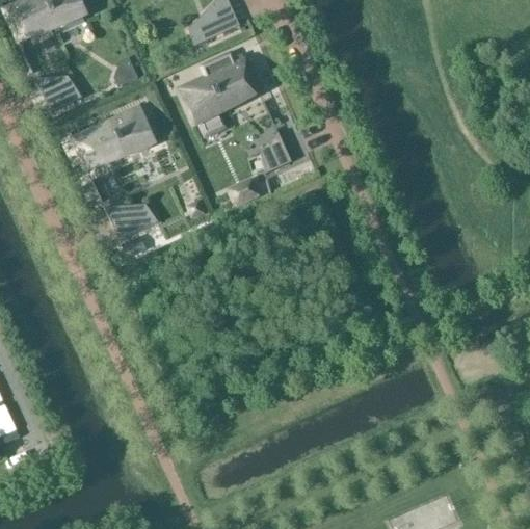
[(27,0),(25,1),(26,2),(6,11),(21,42),(59,25),(61,28),(85,17),(83,14),(86,12),(80,0),(27,0)]
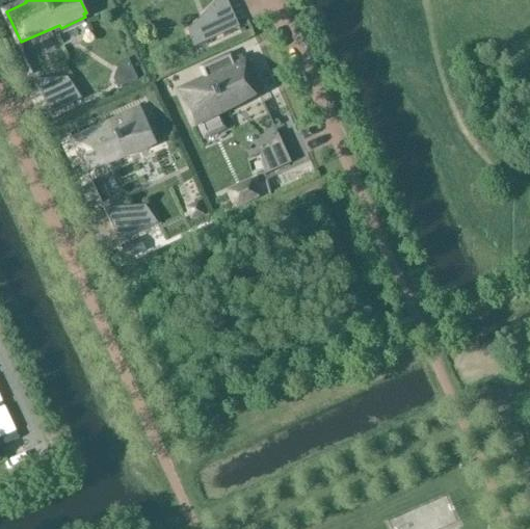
[(217,0),(189,30),(194,48),(240,26),(228,0),(217,0)]
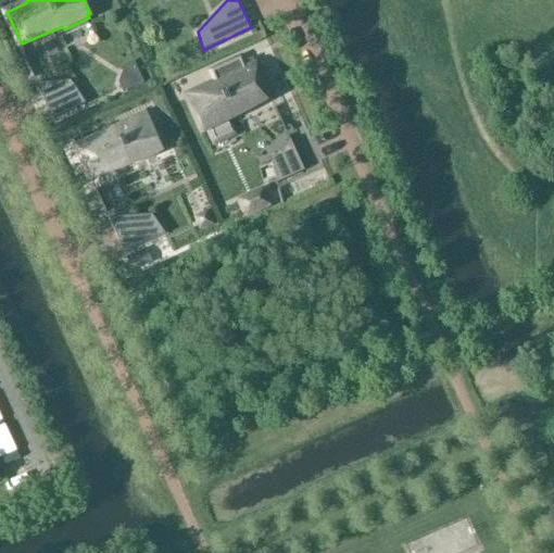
[(218,83),(189,96),(204,128),(206,127),(209,130),(234,118),(233,115),(273,97),(272,95),(277,92),(271,79),(265,82),(257,64),(238,74),(233,62),(213,71),(218,83)]
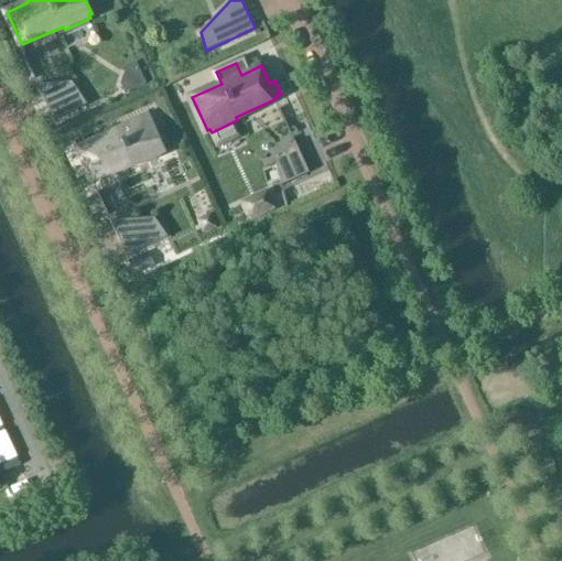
[(55,118),(88,104),(73,82),(40,83),(55,118)]
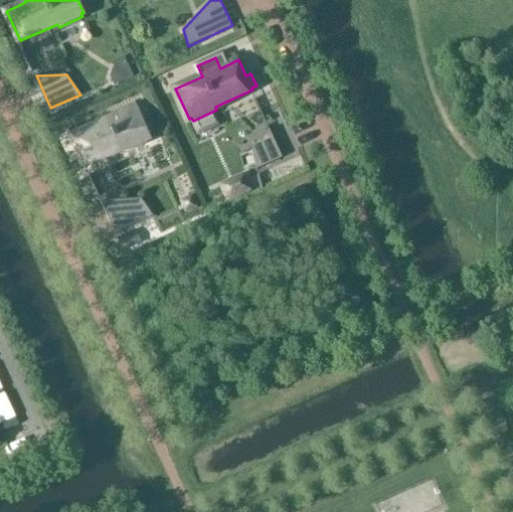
[(148,138),(150,137),(137,107),(110,119),(109,118),(91,125),(92,127),(73,135),(87,165),(125,148),(126,151),(149,141),(148,138)]
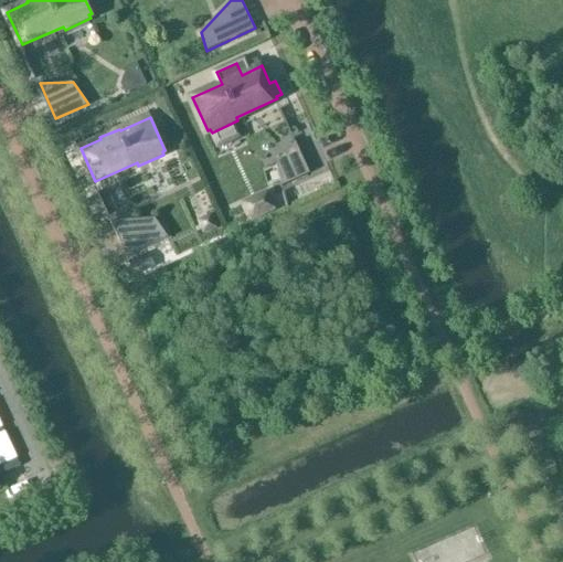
[(284,184),(311,171),(297,142),(277,161),(284,184)]
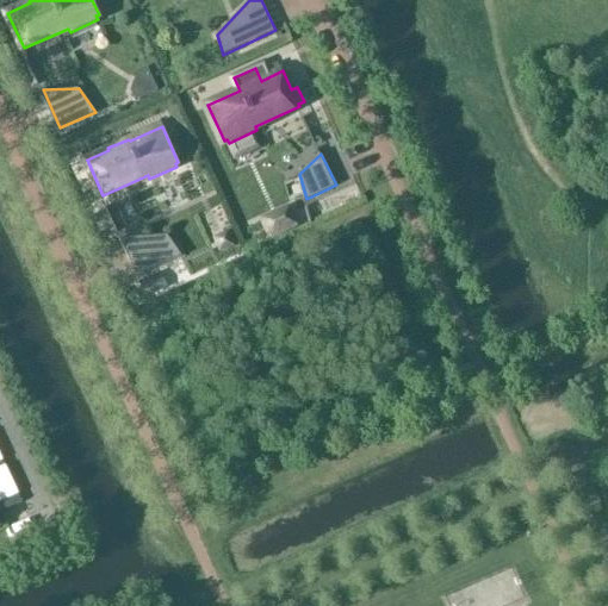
[(230,230),(215,237),(222,251),(236,245),(230,230)]
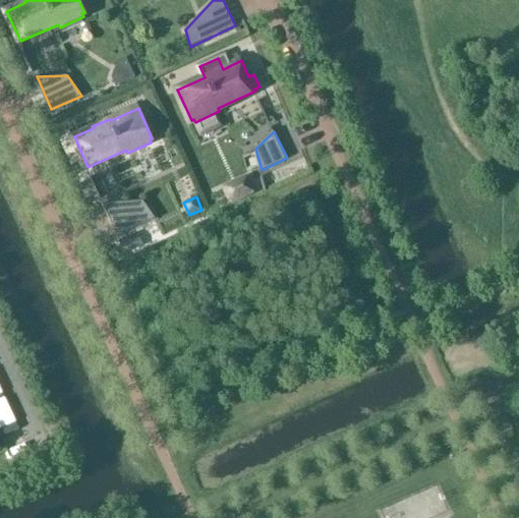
[(104,203),(118,235),(156,218),(143,200),(104,203)]
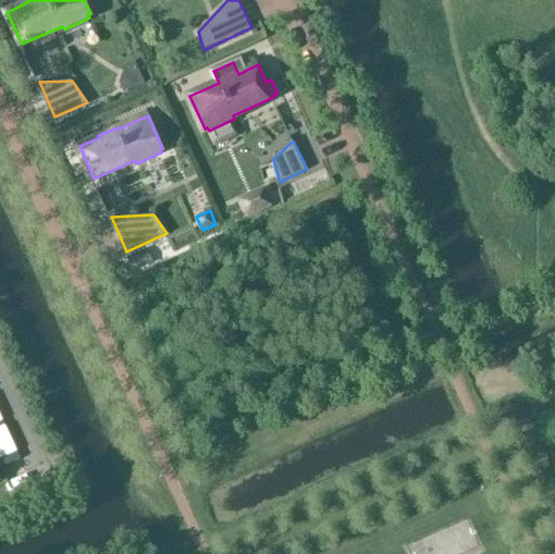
[(148,249),(128,258),(134,270),(153,261),(148,249)]
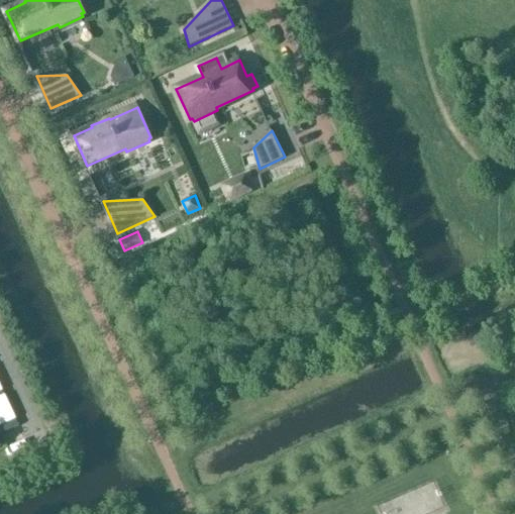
[(0,398),(8,395),(5,387),(0,389),(0,398)]
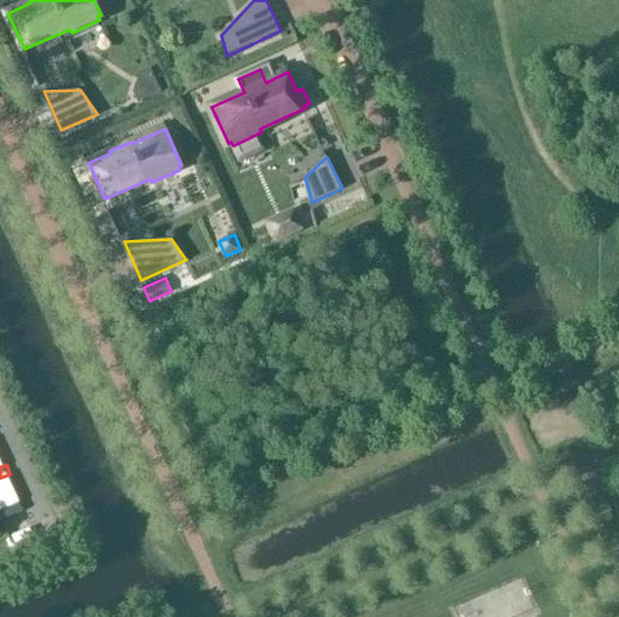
[(0,519),(26,508),(22,500),(0,508),(0,519)]
